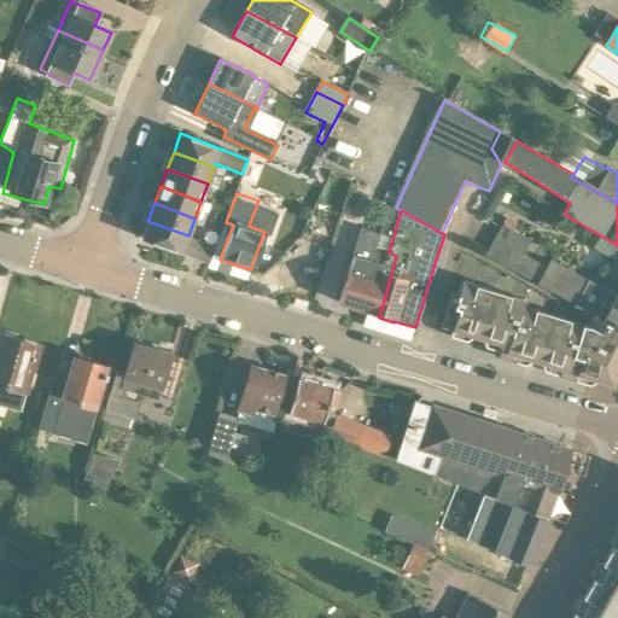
[(209,263),(214,249),(187,239),(188,235),(147,221),(141,239),(181,254),(209,263)]
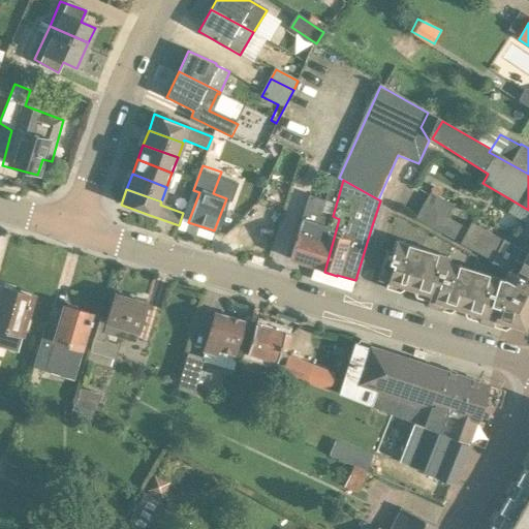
[(429,192),(413,219),(461,244),(528,277),(528,240),(520,235),(514,244),(501,239),(470,223),(467,228),(445,218),(452,205),(429,192)]
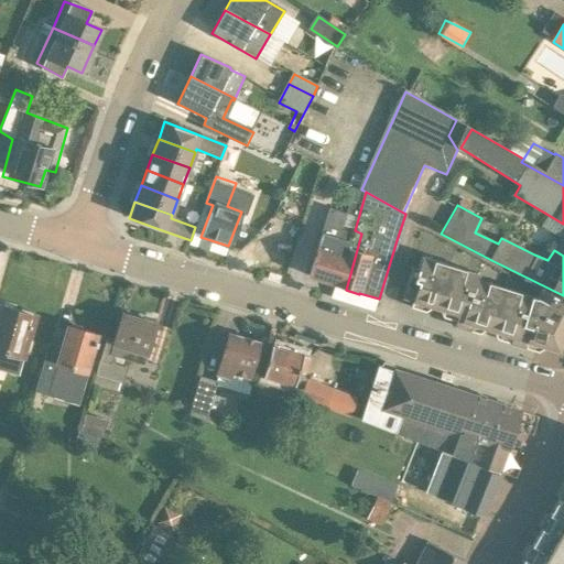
[(346,290),(361,234),(355,230),(343,226),(346,214),(328,208),(316,249),(313,248),(310,259),(313,260),(307,277),(334,285),(333,286),(346,290)]
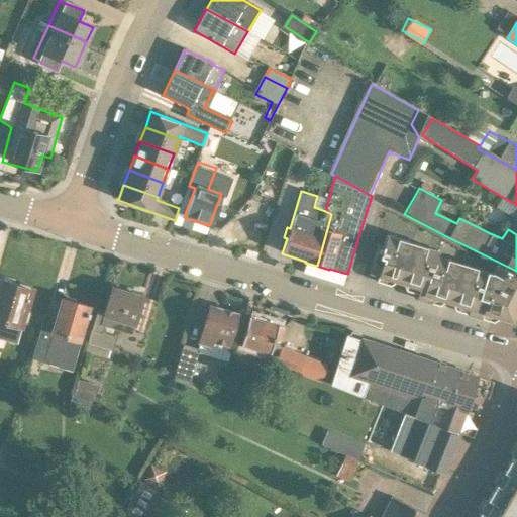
[(516,213),(514,218),(508,229),(516,234),(516,213)]
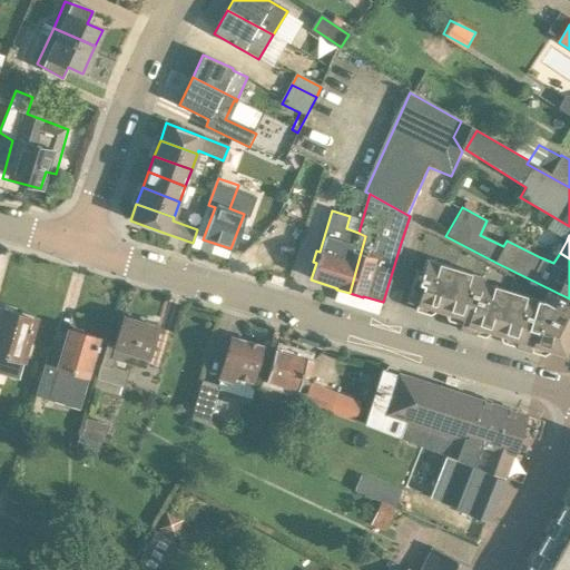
[(569,298),(497,263),(445,236),(494,262),(529,281),(548,293),(543,302),(541,301),(536,320),(569,337),(569,298)]
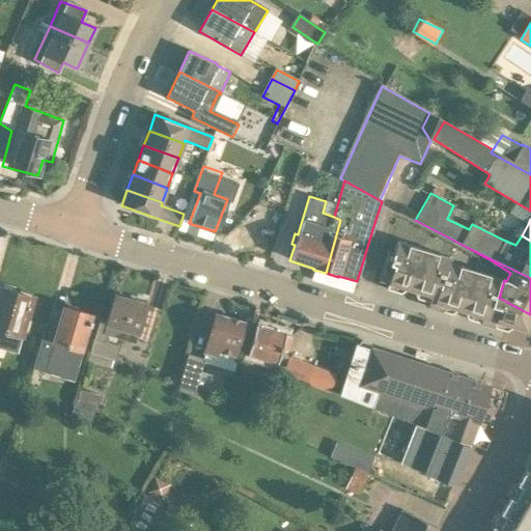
[(437,253),(408,245),(396,241),(393,252),(387,251),(379,280),(388,282),(386,289),(399,294),(403,290),(404,289),(415,292),(414,295),(416,299),(428,302),(426,307),(439,311),(451,314),(455,312),(455,310),(469,269),(449,262),(450,257),(437,253)]
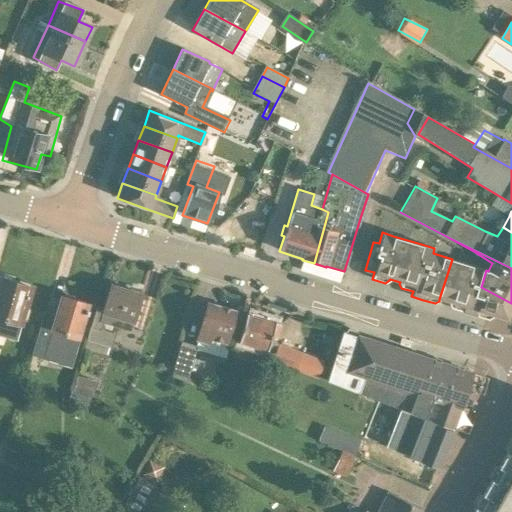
[(473,315),(481,287),(486,270),(481,268),(452,259),(439,299),(449,302),(448,305),(450,308),(473,315)]
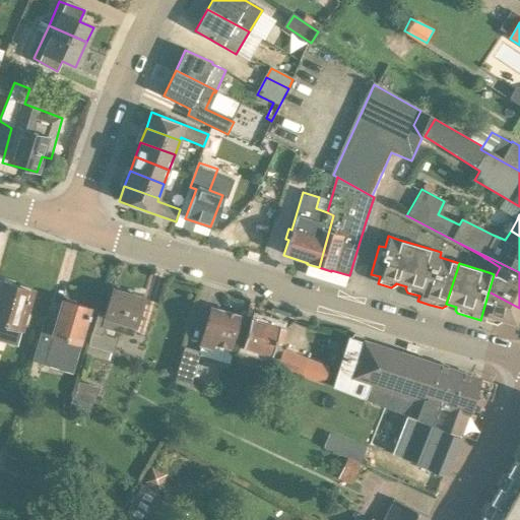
[(19,328),(30,289),(0,281),(0,329),(1,330),(3,323),(19,328)]
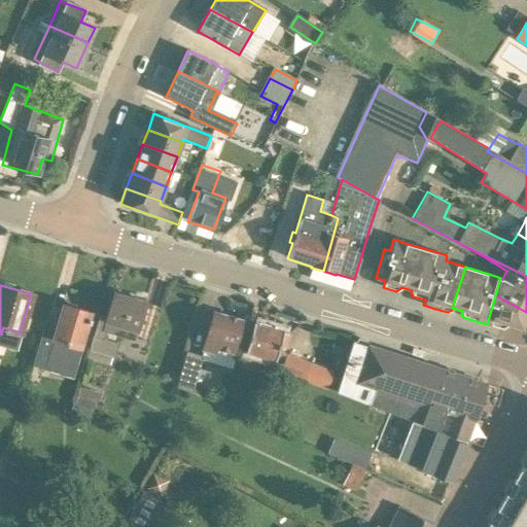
[(133,341),(135,331),(145,302),(114,293),(104,322),(102,330),(108,332),(133,341)]
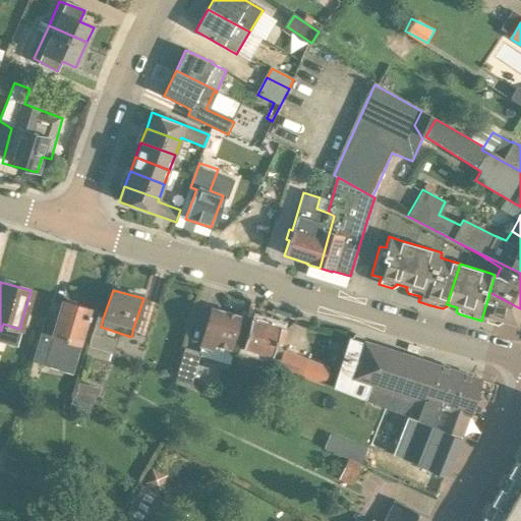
[(520,315),(520,313),(520,308),(489,292),(481,321),(496,325),(500,323),(501,320),(509,323),(511,316),(512,317),(518,316),(518,315),(520,315)]
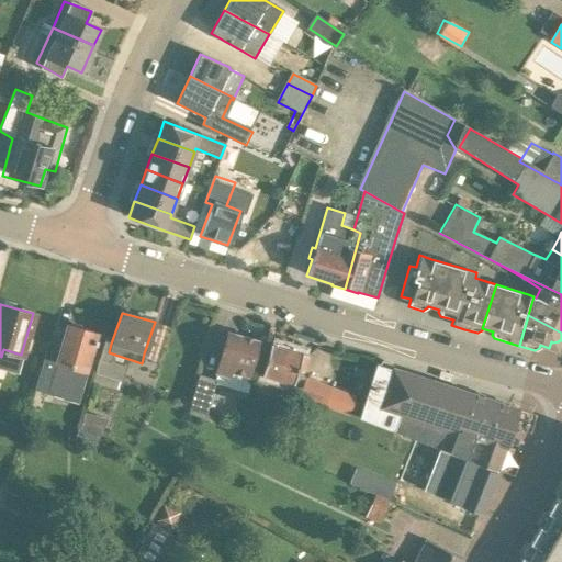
[(76,401),(96,334),(67,325),(62,346),(46,341),(34,388),(76,401)]
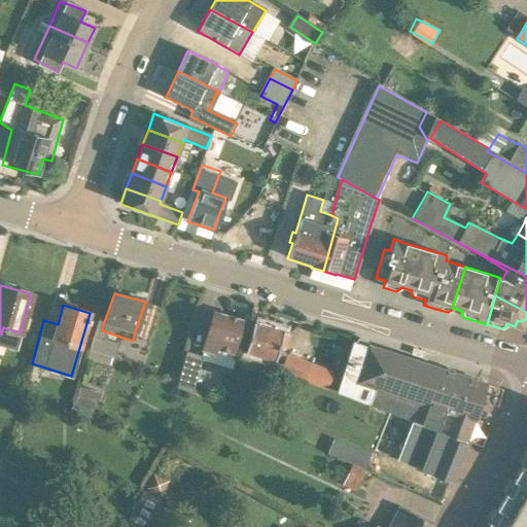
[(233,352),(242,320),(213,312),(203,349),(215,353),(216,348),(233,352)]
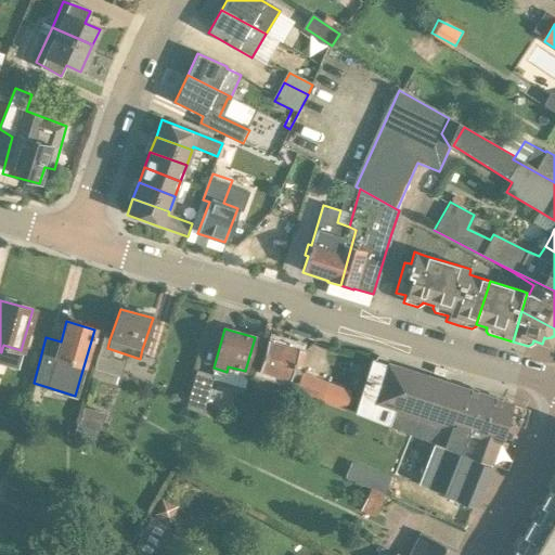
[(121,381),(127,365),(111,360),(114,350),(107,348),(110,339),(105,338),(94,371),(121,381)]
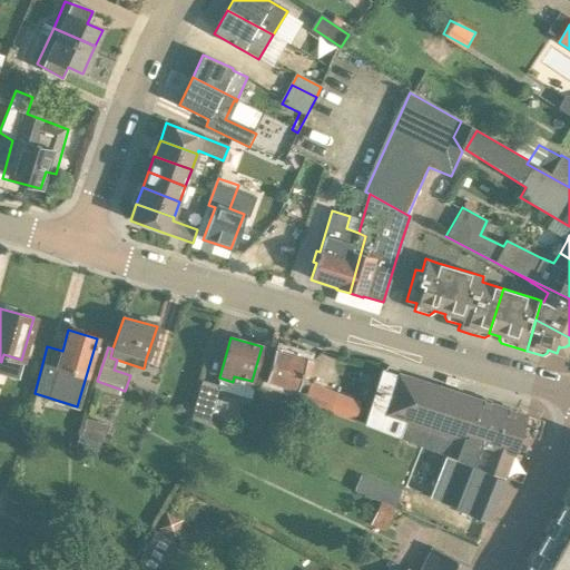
[(322,387),(310,384),(305,379),(312,361),(306,360),(275,350),(265,380),(297,389),(306,392),(304,401),(328,411),(335,391),(322,386),(322,387)]
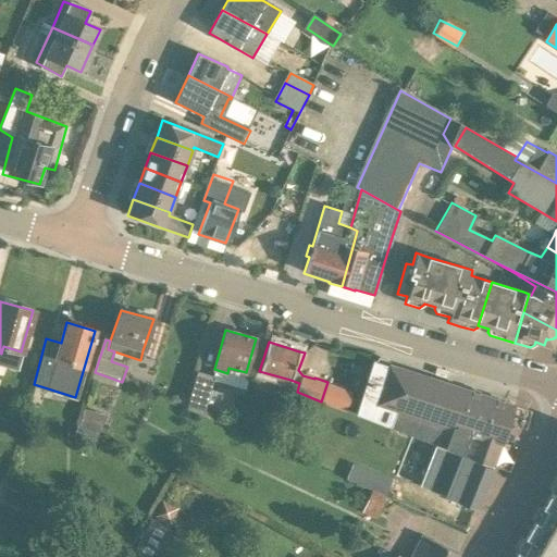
[(512,406),(388,366),(387,364),(386,361),(376,358),(373,360),(370,359),(351,413),(371,421),(443,449),(459,455),(492,467),(512,406)]
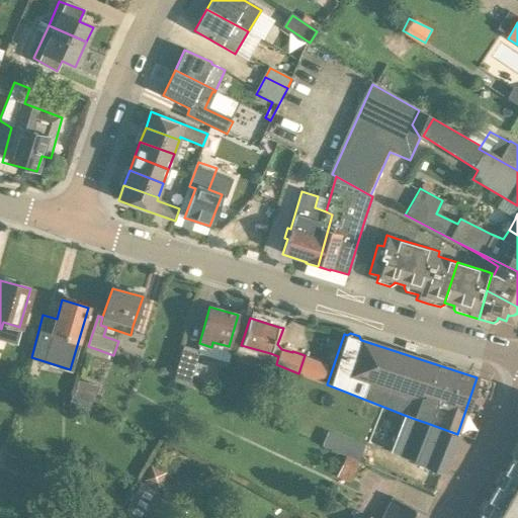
[(188,386),(199,350),(183,345),(173,379),(188,386)]
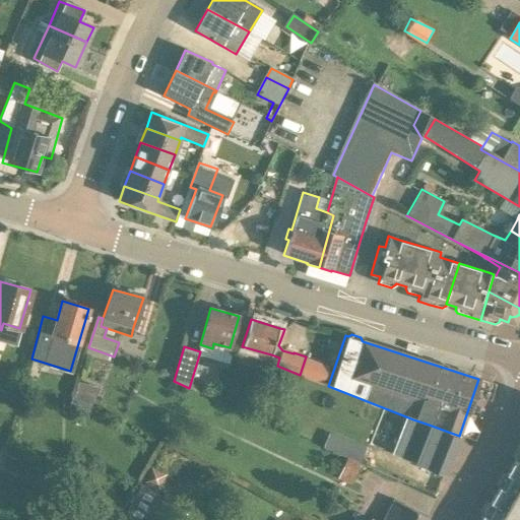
[(444,475),(459,436),(429,425),(425,436),(412,431),(405,448),(417,453),(414,462),(444,475)]
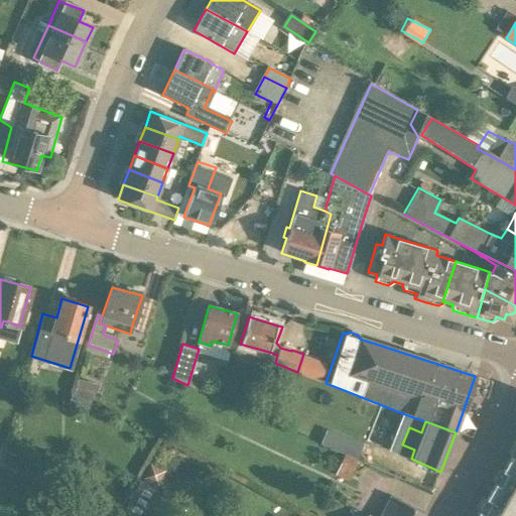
[(343,455),(356,460),(363,444),(326,429),(319,443),(343,455)]
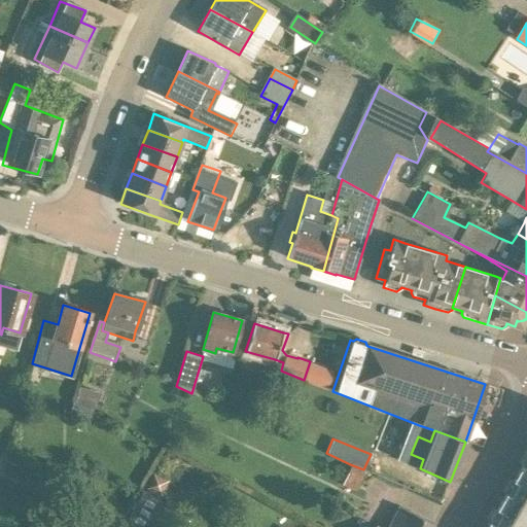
[(486,526),(526,526),(526,456),(522,465),(520,468),(519,470),(511,486),(504,496),(494,513),(488,524),(486,526)]
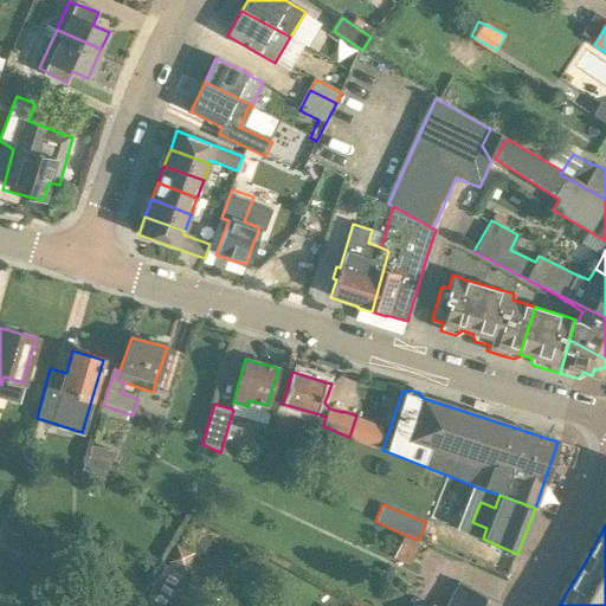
[(407,565),(418,540),(403,534),(393,558),(407,565)]
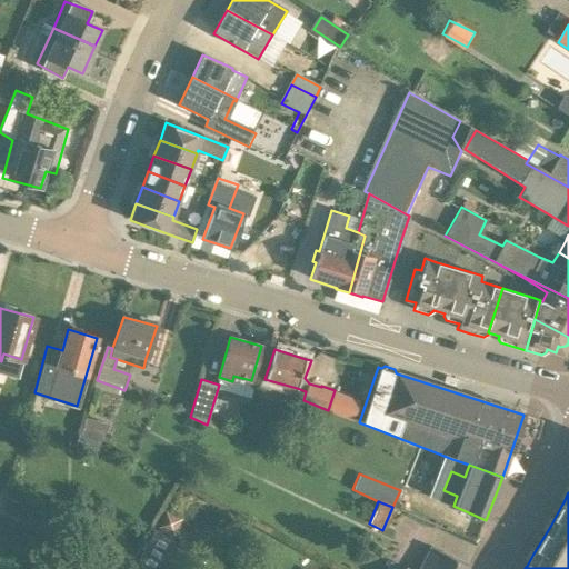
[(143,568),(163,568),(178,545),(155,531),(136,565),(143,568)]
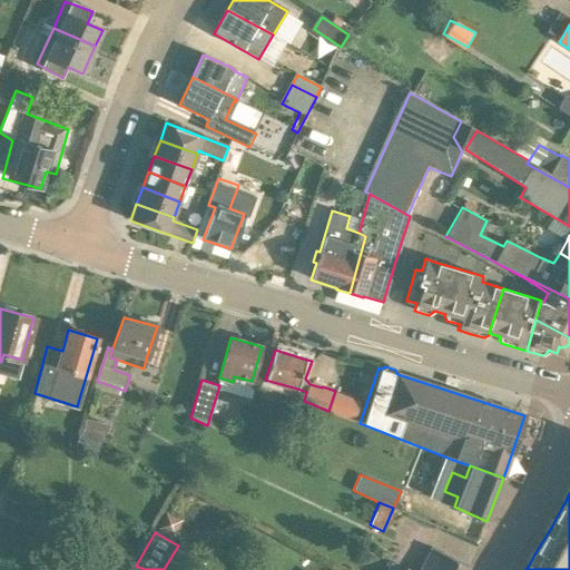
[(465,569),(469,567),(431,548),(419,569),(410,569),(406,568),(405,569),(465,569)]
